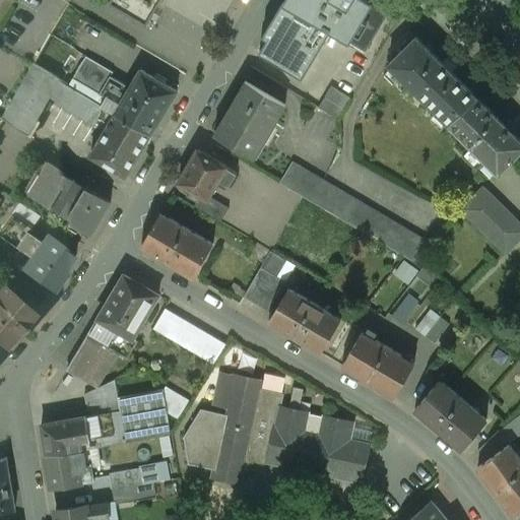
[(110,0),(109,3),(147,25),(161,0),(110,0)]
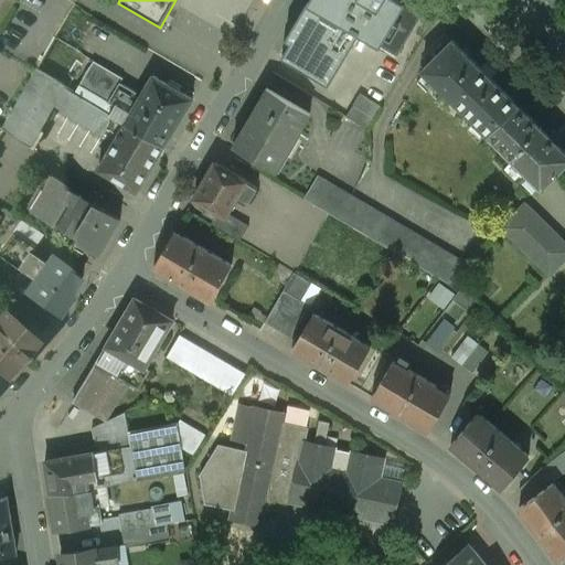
[(316,0),(283,57),(328,84),(360,31),(398,53),(423,11),(404,0),(316,0)]
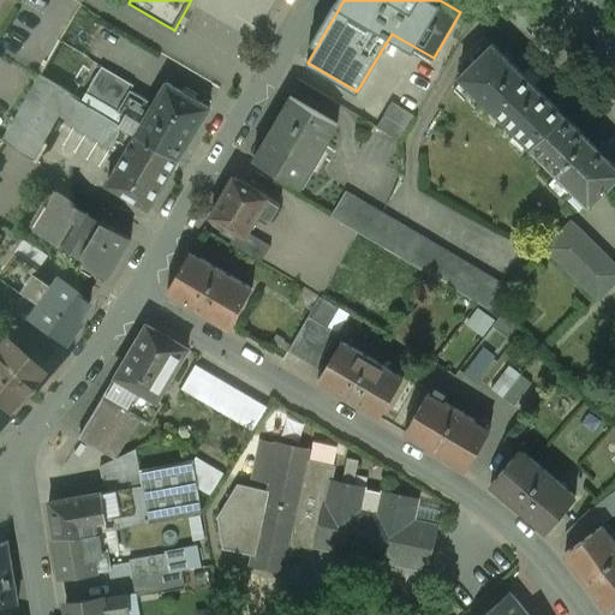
[(136,88),(57,41),(37,76),(115,123),(131,96),(136,88)]
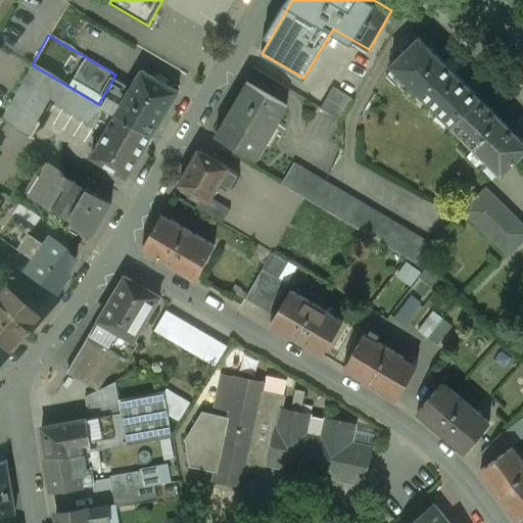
[(479,98),(418,38),(391,65),(450,126),(479,98)]
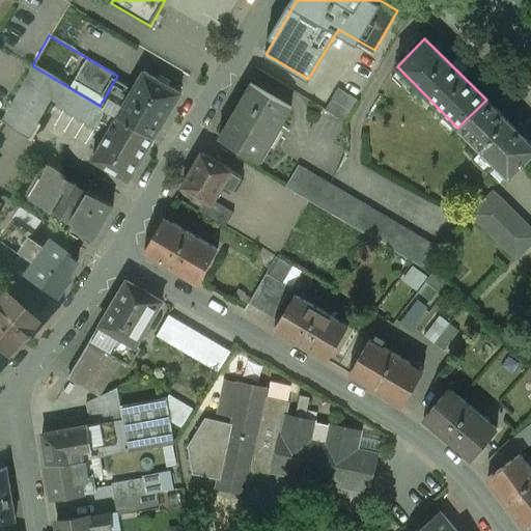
[(100,106),(32,65),(7,108),(33,123),(47,98),(96,128),(108,110),(100,106)]
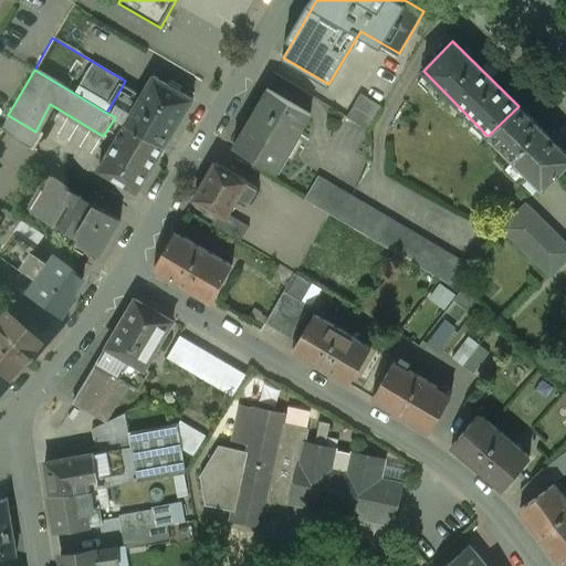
[(192,100),(154,76),(139,100),(140,100),(126,124),(165,146),(192,100)]
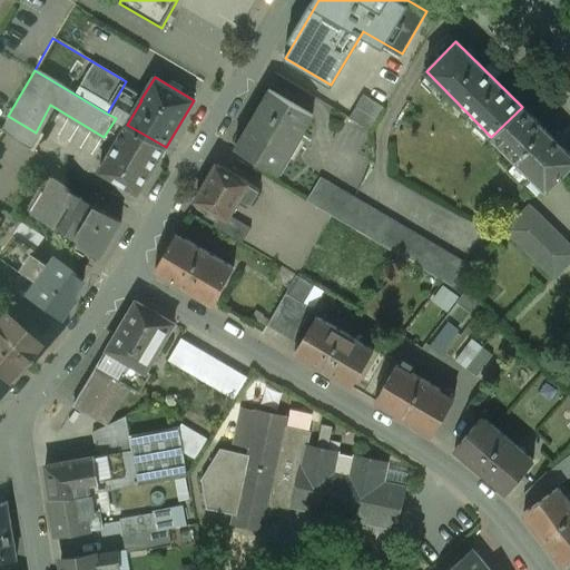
[(140,100),(121,89),(107,114),(116,118),(127,125),(140,100)]
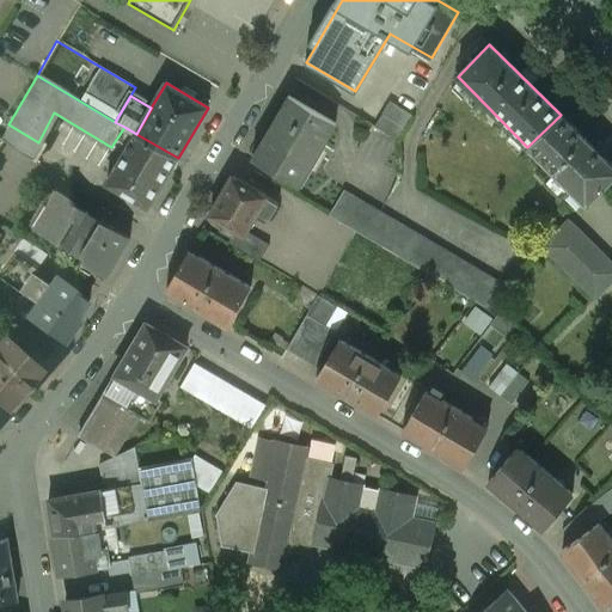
[(289,99),(256,158),(295,182),(317,145),(323,148),(336,127),(289,99)]
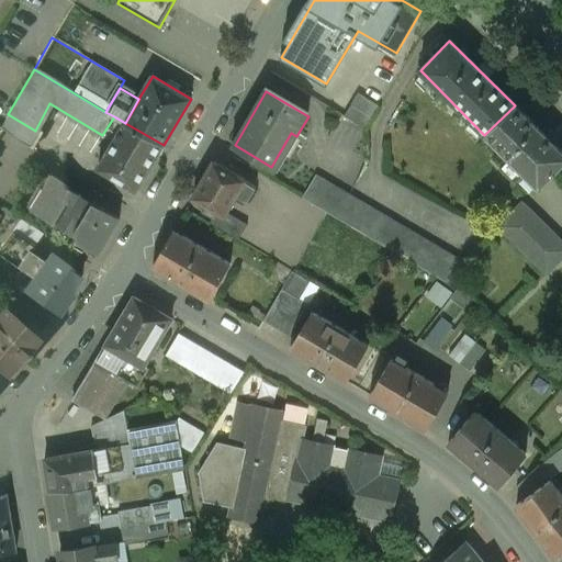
[(380,107),(358,93),(345,116),(367,130),(380,107)]
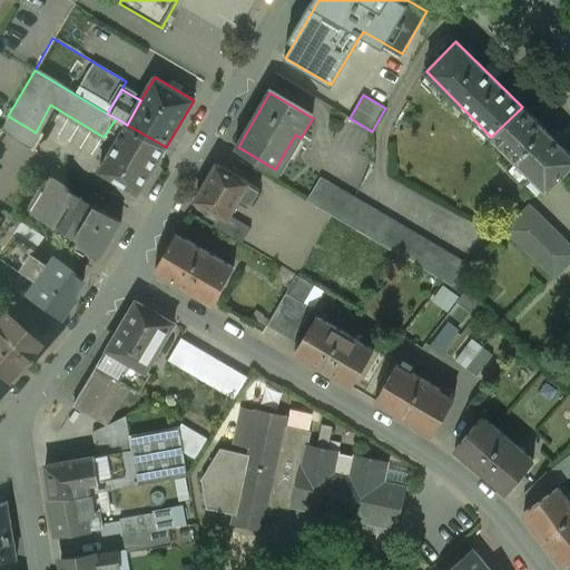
[(569,164),(569,154),(522,107),(491,137),(544,189),(569,164)]
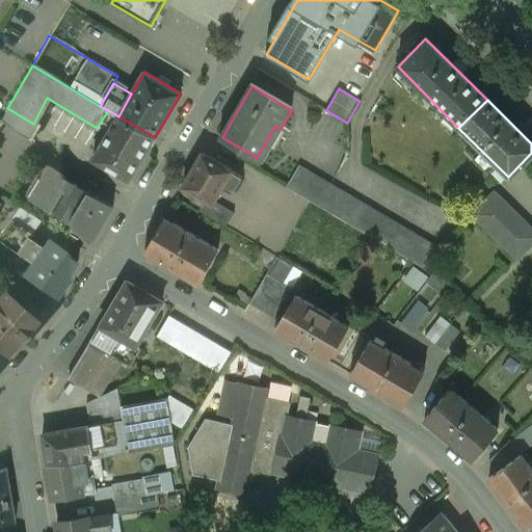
[(118,116),(108,110),(97,128),(96,131),(106,137),(118,116)]
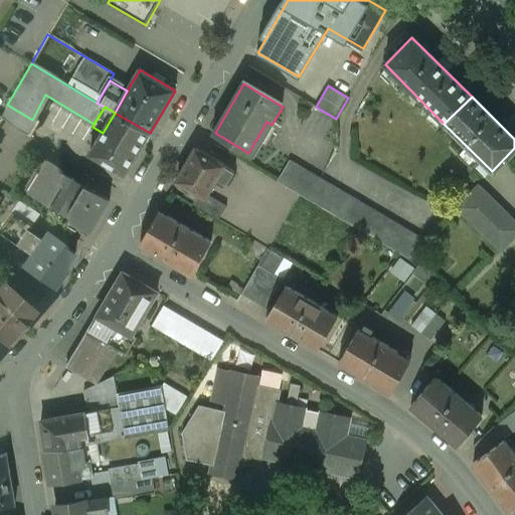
[(149,134),(115,113),(103,133),(90,154),(124,175),(149,134)]
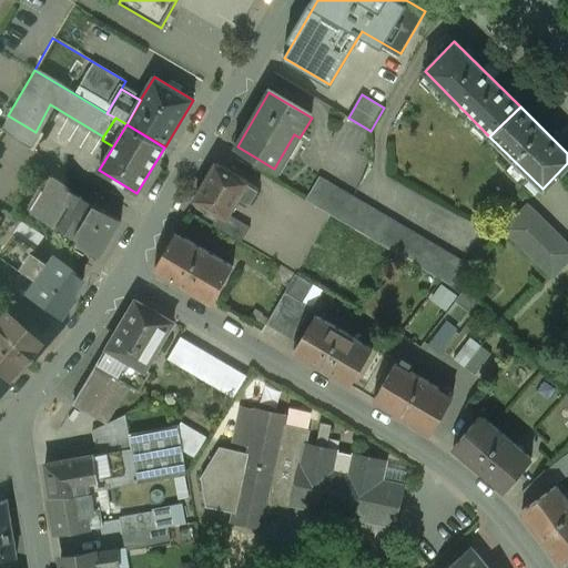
[(249,166),(223,151),(216,163),(242,178),(249,166)]
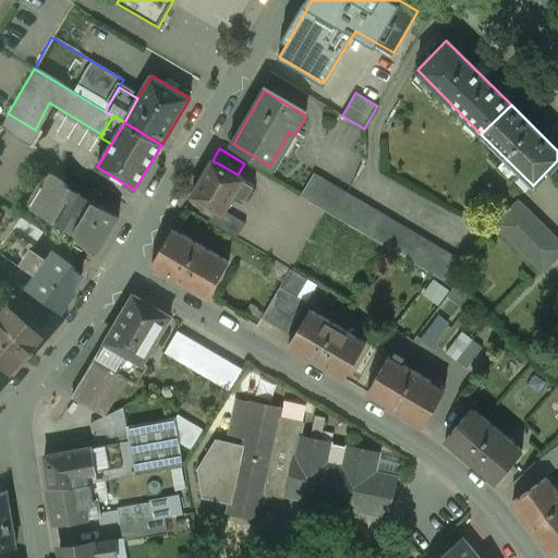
[(238,174),(213,160),(191,196),(215,210),(223,215),(226,211),(234,195),(246,202),(255,186),(244,180),(244,179),(238,174)]
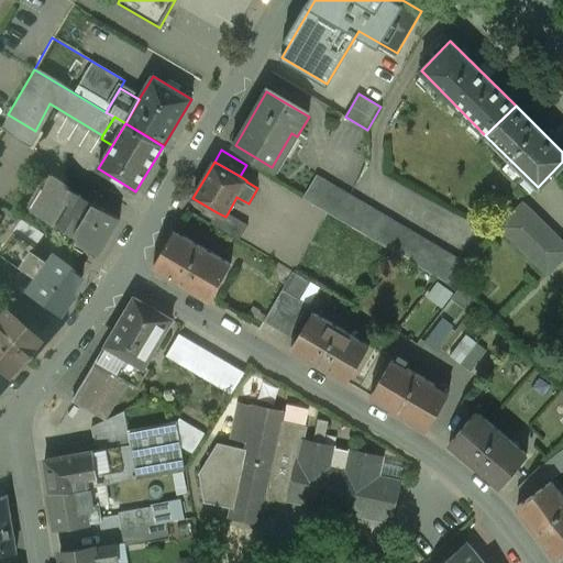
[(120,219),(47,175),(26,210),(98,254),(120,219)]
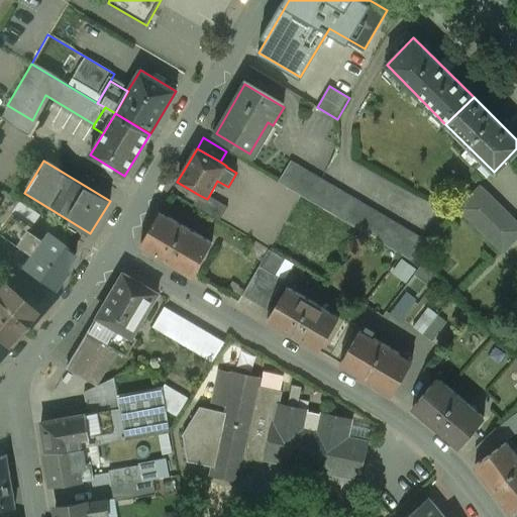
[(321,180),(292,163),(280,183),(309,200),(321,180)]
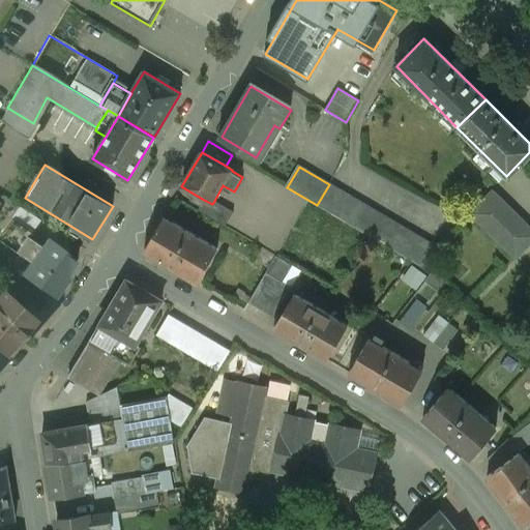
[(392,223),(329,184),(317,205),(380,243),(392,223)]
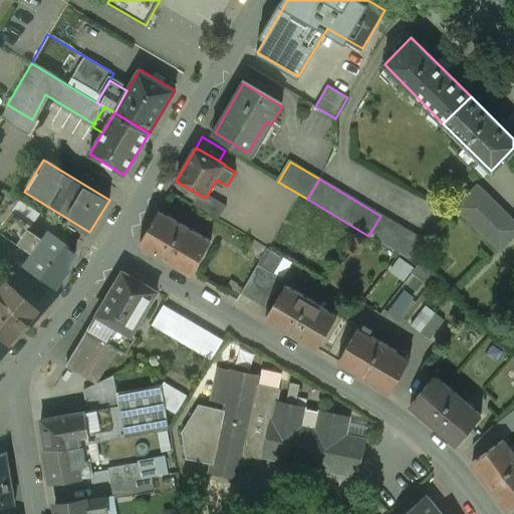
[(498,208),(477,187),(455,209),(477,230),(498,208)]
